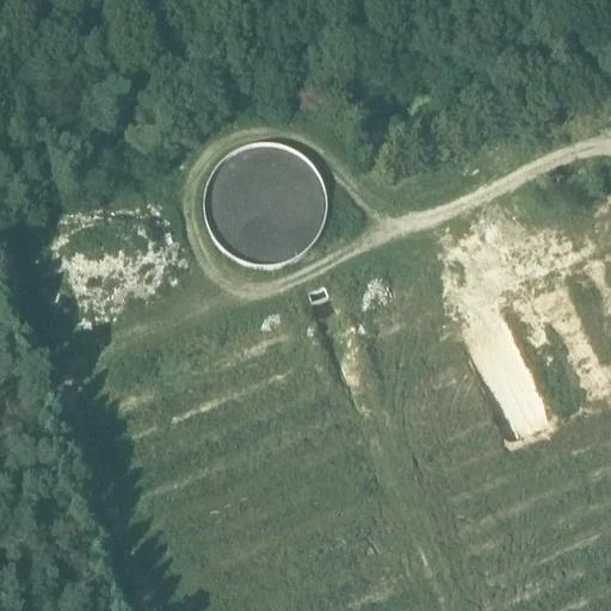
[(322,208),(322,207),(321,195),(318,183),(312,172),(304,164),(295,156),(284,152),(275,148),(261,147),(251,149),(239,153),(227,160),(220,167),(214,176),(208,187),(205,196),(204,209),(207,221),(210,232),(216,242),(224,251),(233,257),(245,263),(258,265),(266,265),(276,264),(287,260),(296,255),(306,247),(313,240),(319,228),(321,217),(322,208)]
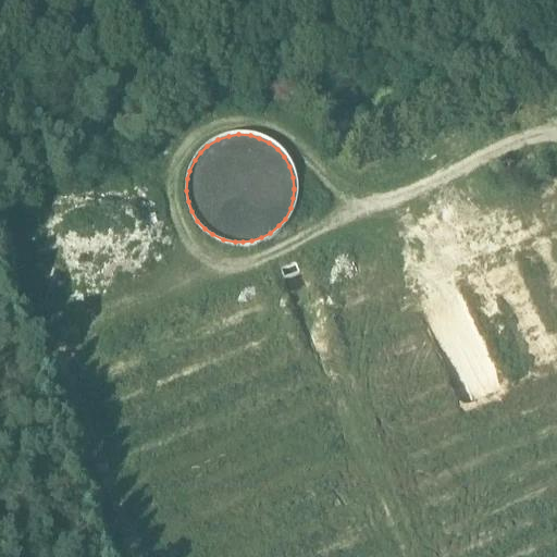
[(431,250),(556,200),(556,187),(555,183),(424,234),(431,250)]
